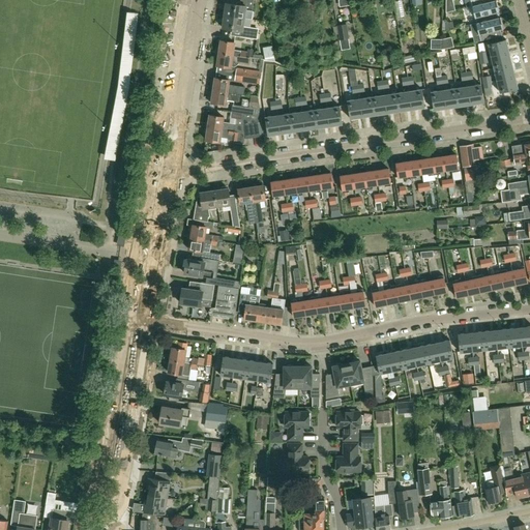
[(252,11),(253,0),(240,0),(239,5),(234,4),(232,1),(227,0),(224,3),(223,9),(225,11),(225,16),(244,18),(245,10),(252,11)]
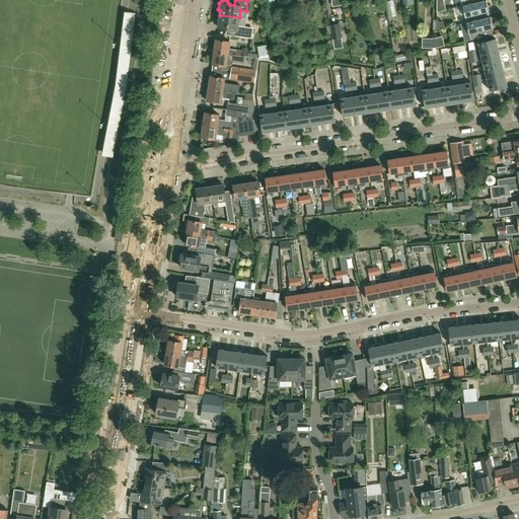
[(294,0),(296,10),(304,8),(302,0),(294,0)]
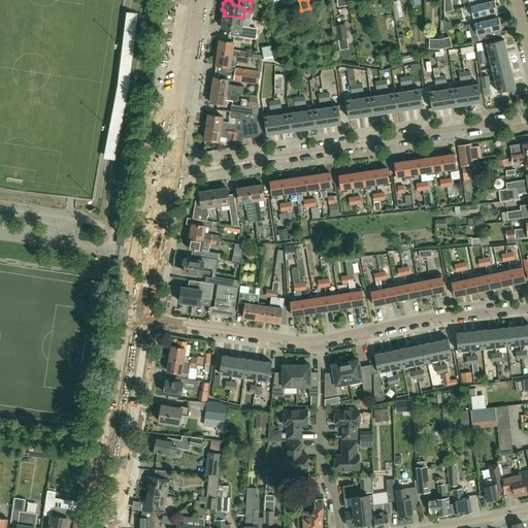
[(454,10),(452,0),(444,0),(444,12),(454,10)]
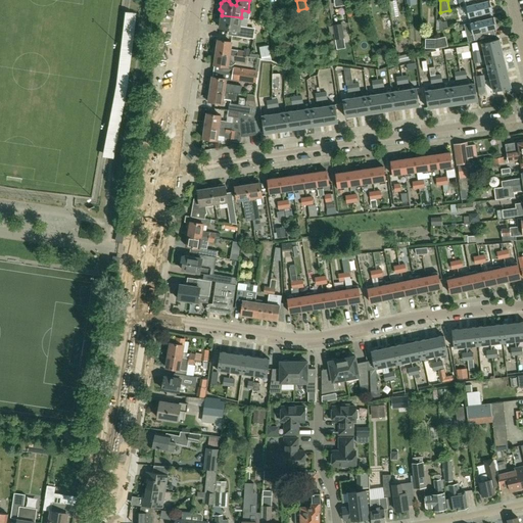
[(492,11),(489,0),(487,0),(486,0),(466,5),(469,17),(470,22),(490,17),(489,12),(492,11)]
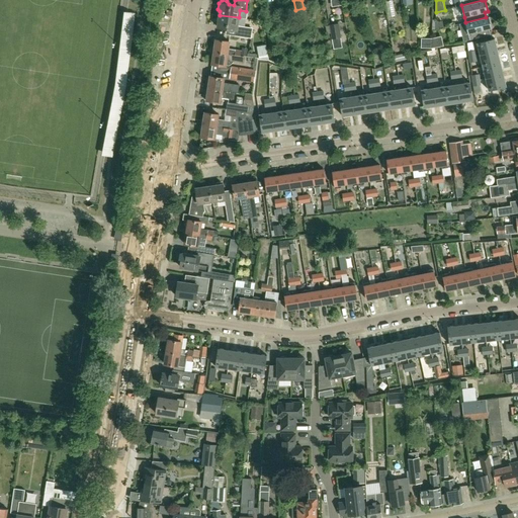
[(123,14),(120,59),(127,60),(132,14),(123,14)]
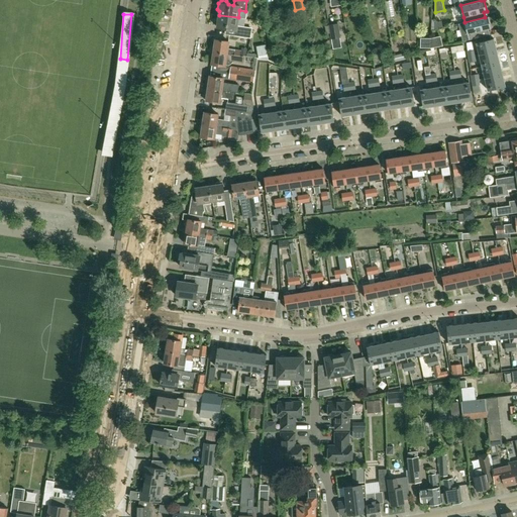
[(246,27),(236,26),(238,17),(219,15),(217,27),(236,29),(235,36),(250,38),(251,30),(245,29),(246,27)]
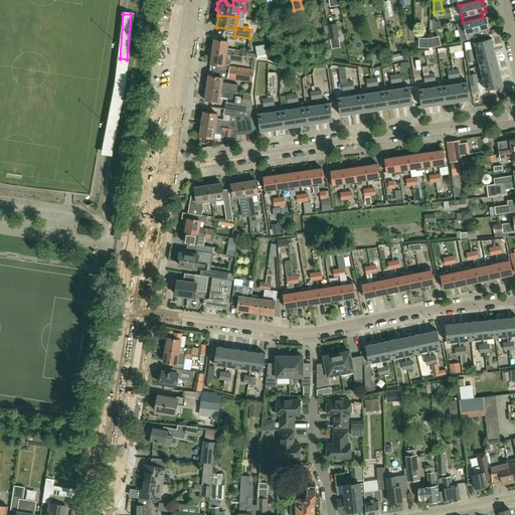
[(486,16),(483,17),(463,22),(467,39),(488,34),(486,28),(489,28),(486,16)]
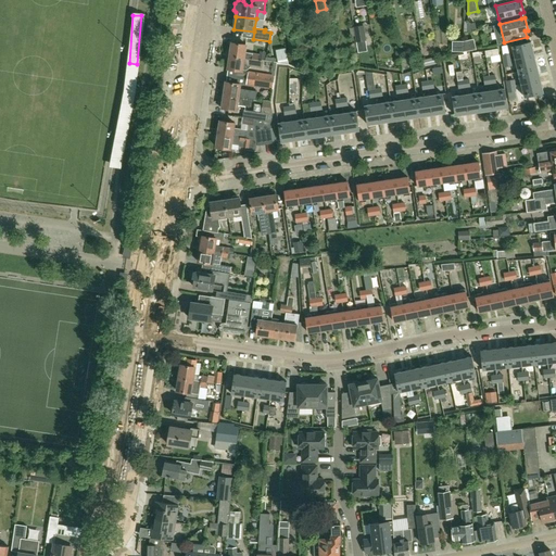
[(365,25),(354,26),(357,41),(358,52),(367,51),(365,40),(367,40),(365,25)]
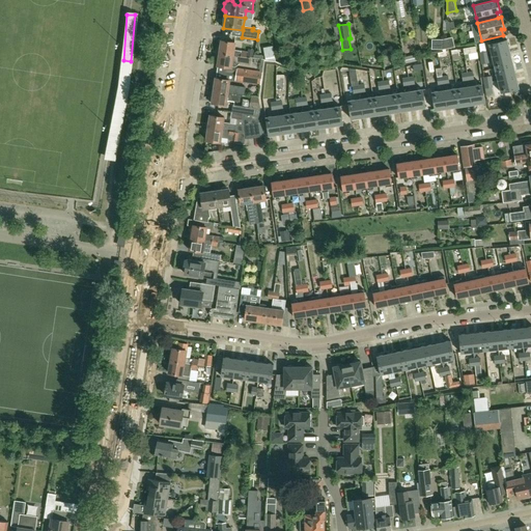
[(448,32),(456,30),(454,24),(447,25),(448,32)]
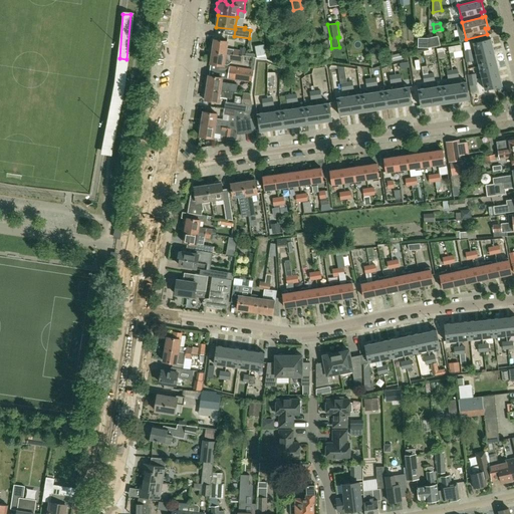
[(428,38),(428,48),(429,48),(441,45),(439,36),(429,38),(428,38)]
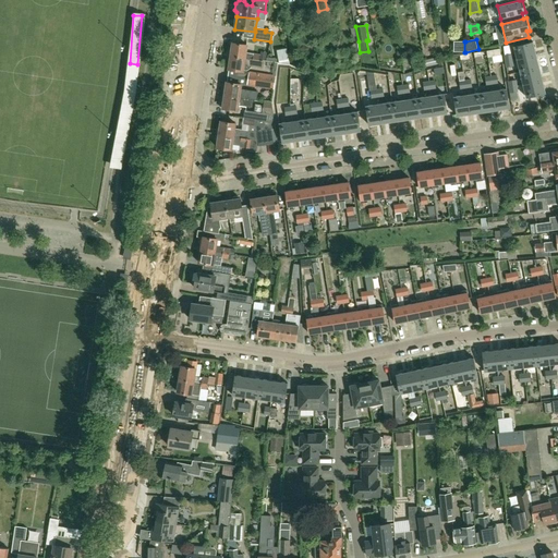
[(455,51),(464,52),(464,41),(455,41),(455,51)]
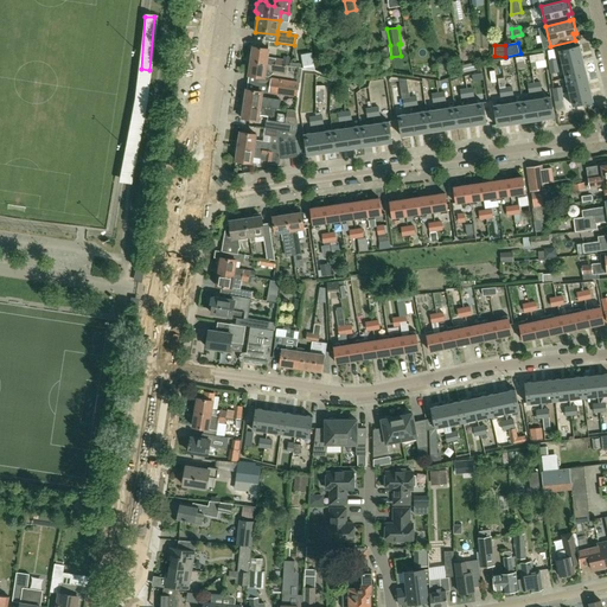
[(580,45),(558,50),(562,64),(583,59),(580,45)]
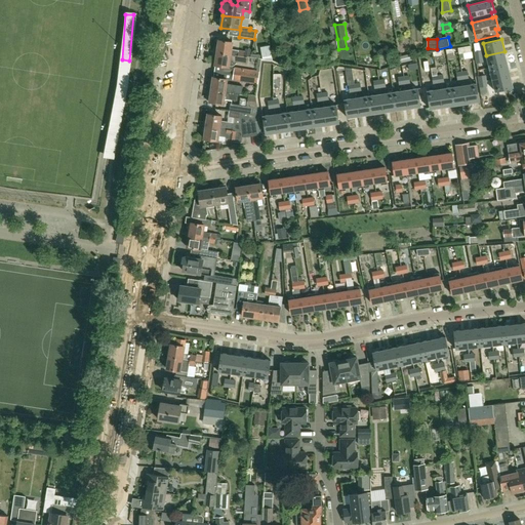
[(248,51),(231,49),(232,42),(218,40),(216,52),(231,54),(247,56),(261,58),(261,55),(248,53),(248,51)]
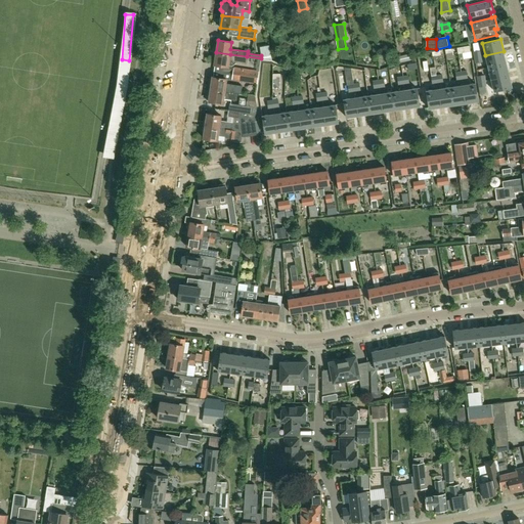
[(423,43),(415,43),(415,55),(423,55),(423,43)]
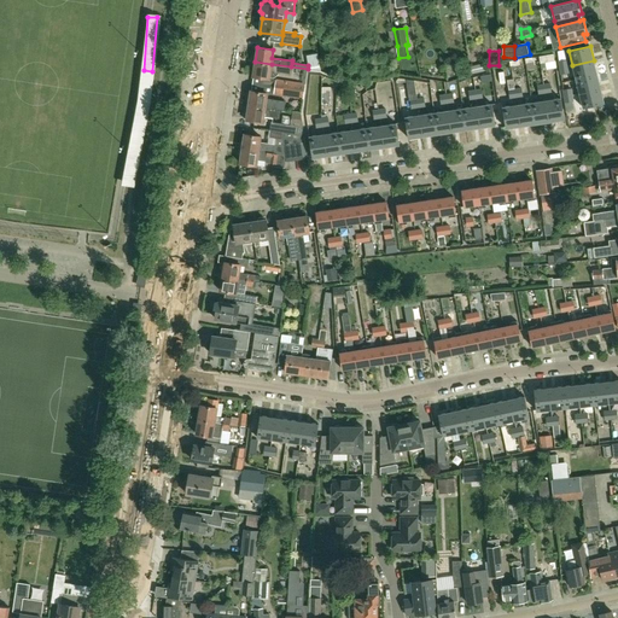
[(594,60),(572,65),(576,80),(596,75),(594,60)]
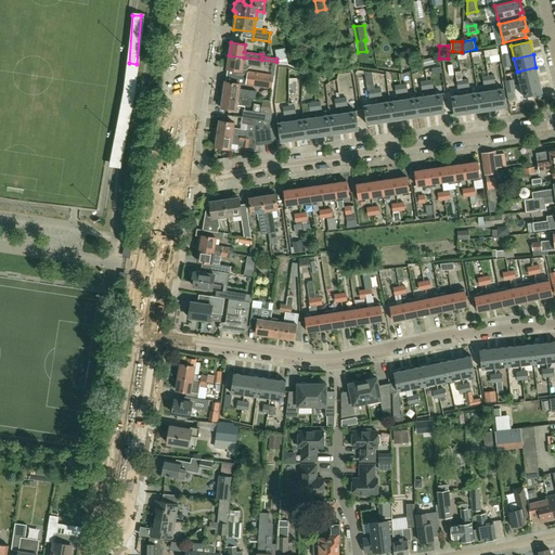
[(261,67),(261,60),(244,57),(229,55),(228,68),(242,71),(242,69),(246,71),(250,66),(261,67)]
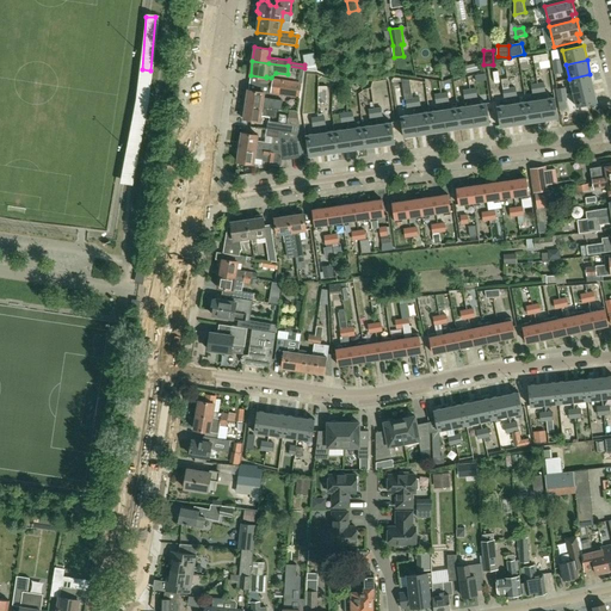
[(480,71),(479,63),(464,66),(466,73),(480,71)]
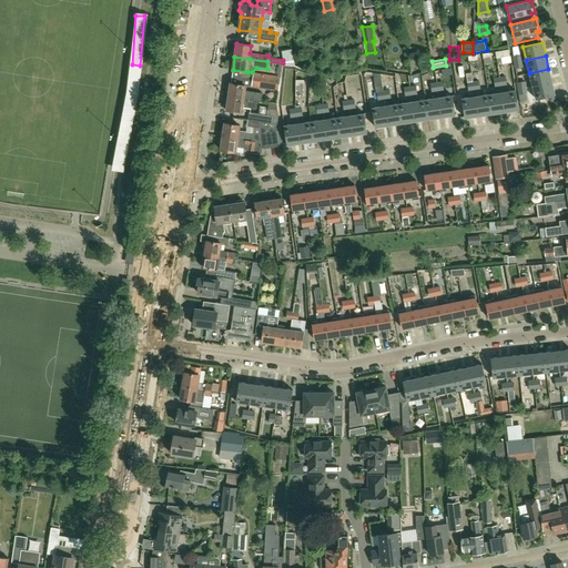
[(548,69),(529,73),(533,87),(551,81),(548,69)]
